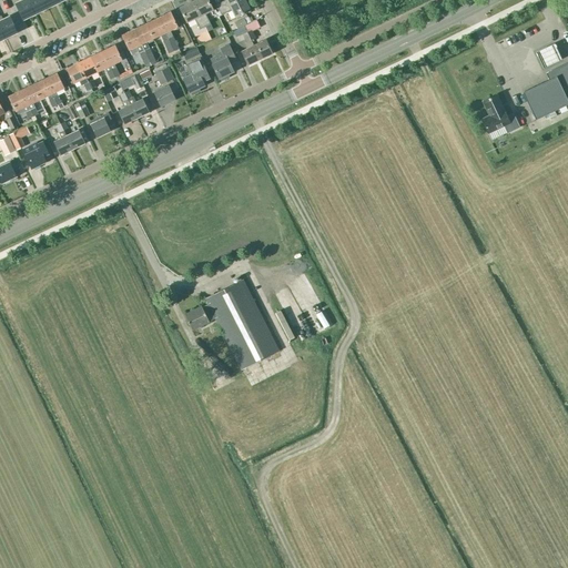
[(16,4),(18,9),(23,19),(34,13),(28,0),(21,0),(22,1),(16,4)]
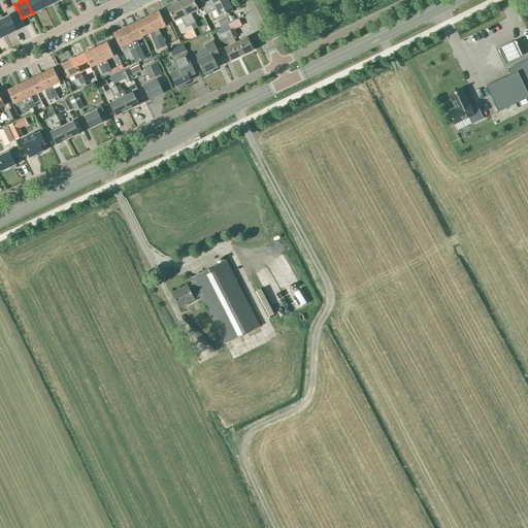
[(26,0),(32,12),(43,7),(39,0),(26,0)]
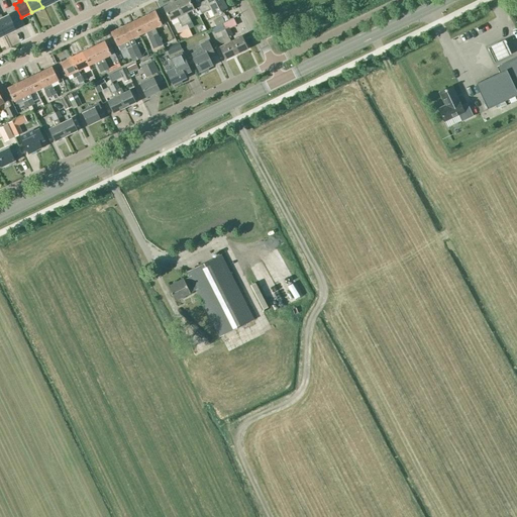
[(194,9),(189,0),(177,0),(175,1),(186,24),(191,22),(187,13),(194,9)]
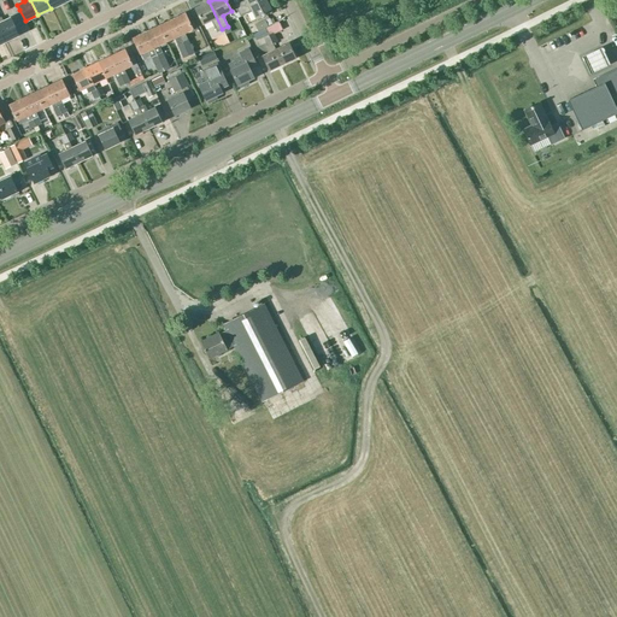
[(244,0),(235,5),(238,10),(238,11),(258,0),(244,0)]
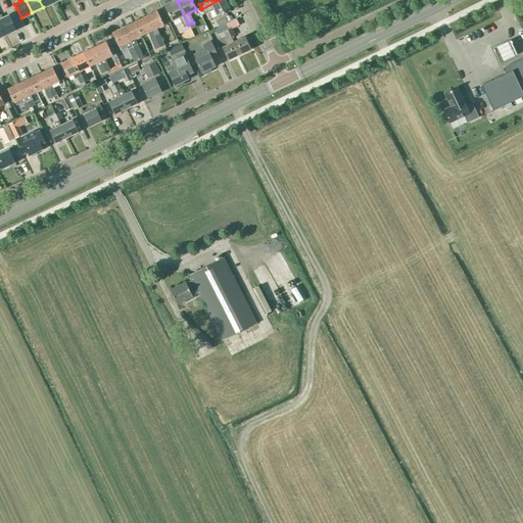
[(219,0),(201,9),(203,14),(214,9),(217,16),(231,9),(226,0),(219,0)]
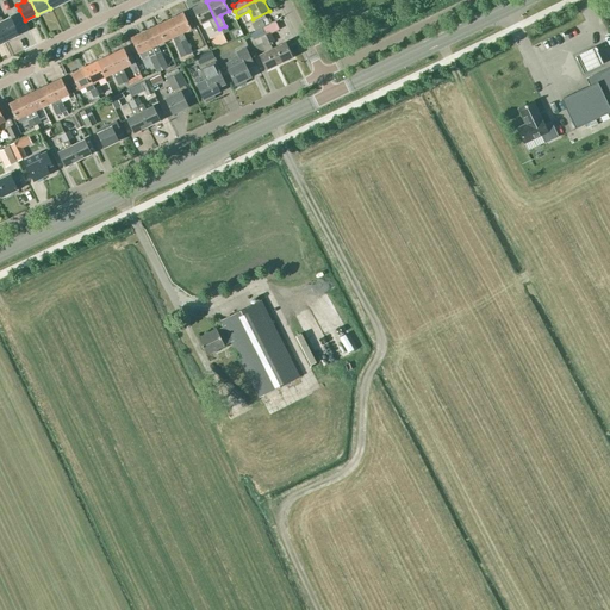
[(206,1),(193,8),(200,24),(209,20),(215,32),(219,29),(206,1)]
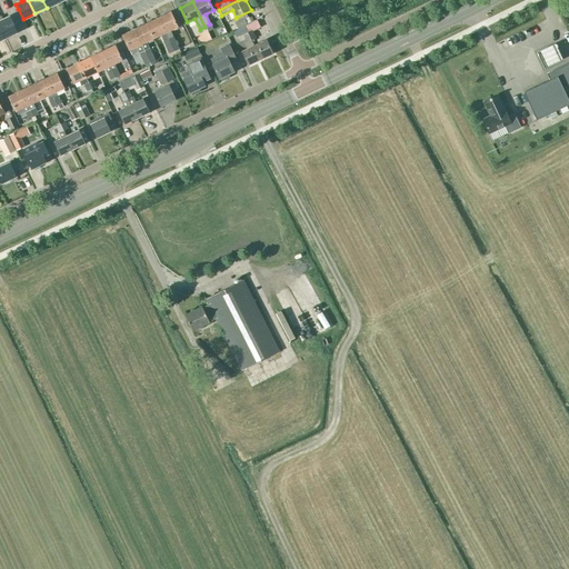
[(158,18),(166,32),(178,27),(170,12),(158,18)]
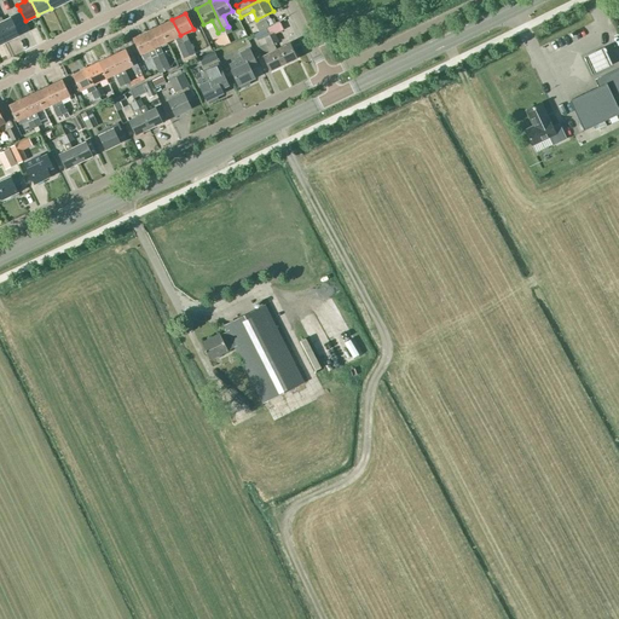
[(0,30),(5,41),(18,35),(10,18),(4,22),(1,17),(0,17),(0,30)]
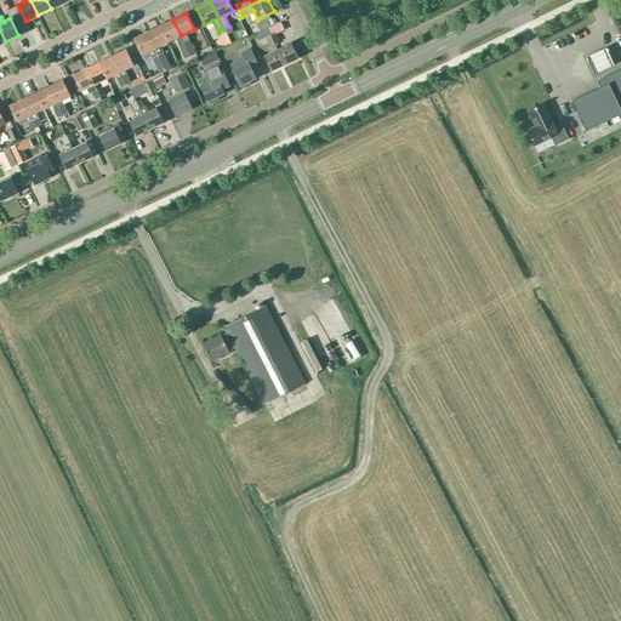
[(167,43),(175,39),(184,58),(195,53),(189,40),(183,43),(181,35),(172,20),(159,26),(167,43)]
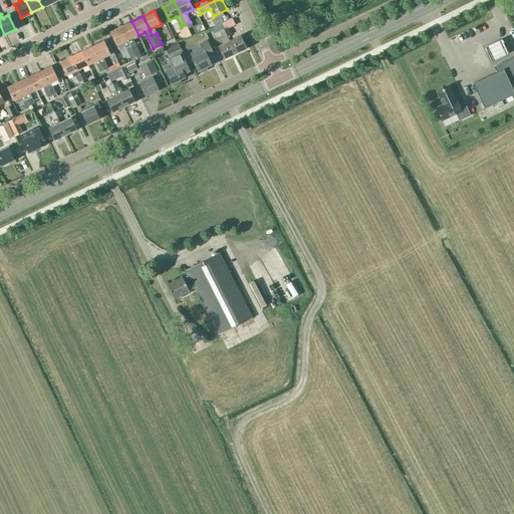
[(212,21),(215,26),(224,22),(221,16),(212,21)]
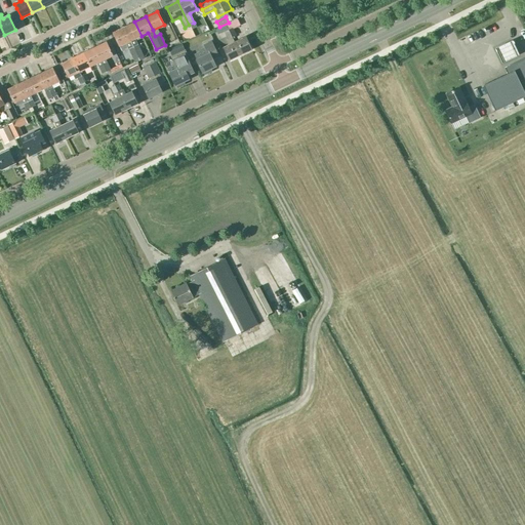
[(134,22),(124,27),(130,41),(138,57),(144,54),(135,38),(142,36),(134,22)]
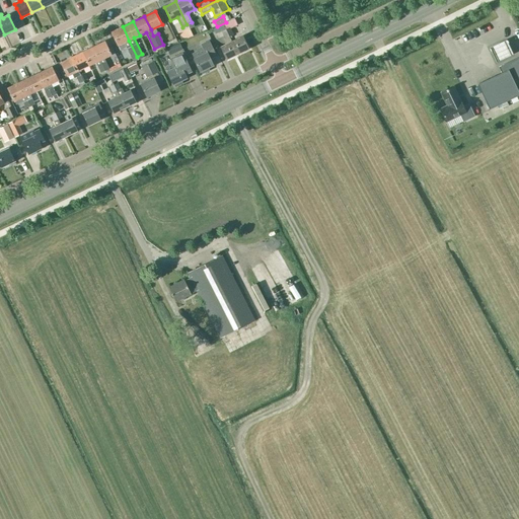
[(129,41),(123,26),(112,32),(118,46),(124,43),(132,59),(137,57),(129,41)]
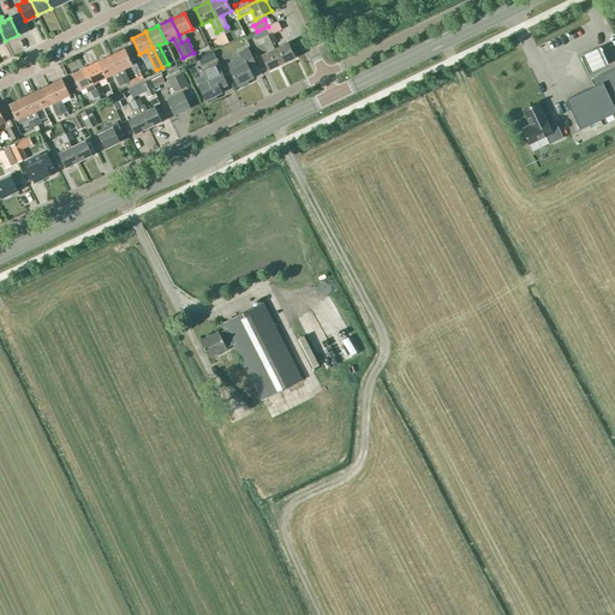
[(201,39),(206,48),(214,43),(209,35),(201,39)]
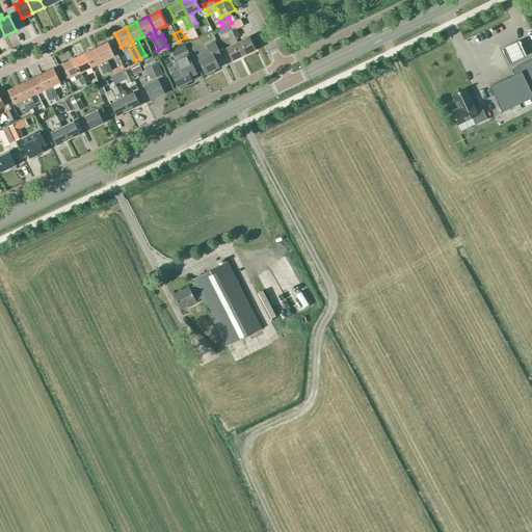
[(248,37),(237,43),(243,55),(255,50),(248,37)]
